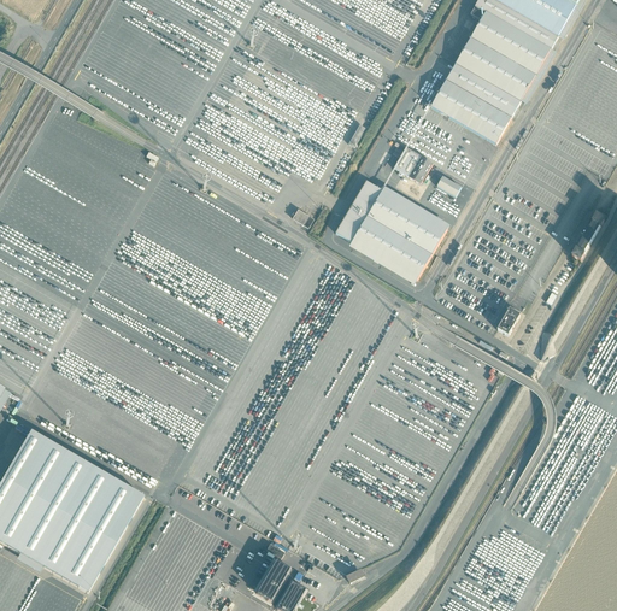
[(397,51),(422,0),(392,0),(398,12),(392,11),(391,28),(386,24),(385,34),(381,40),(388,40),(388,46),(397,51)]
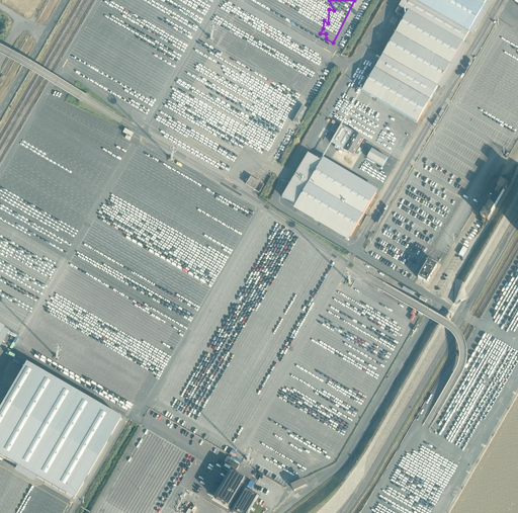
[(361,88),(416,120),(438,83),(463,40),(487,0),(400,0),(395,10),(405,15),(361,88)]
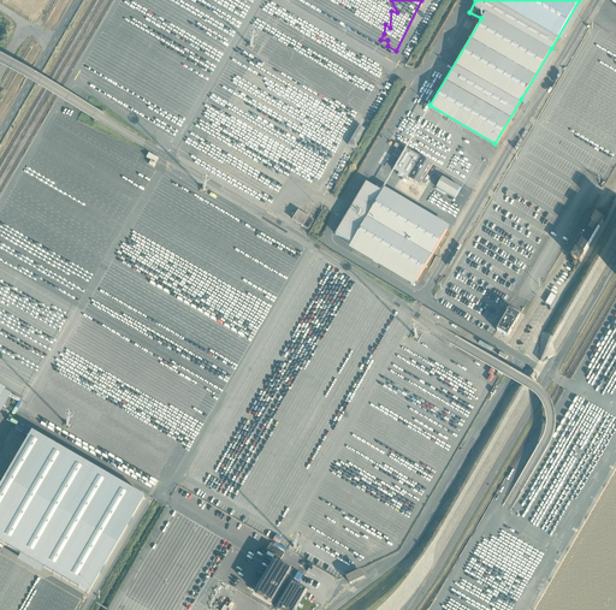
[(111,90),(111,73),(107,73),(107,75),(100,75),(100,90),(111,90)]
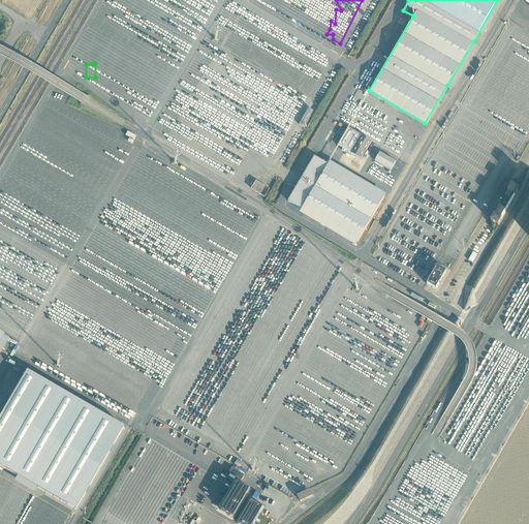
[(281,140),(305,95),(292,88),(293,84),(291,88),(284,84),(282,89),(282,88),(279,88),(274,93),(277,95),(272,97),(273,99),(271,99),(273,101),(273,105),(272,109),(270,108),(268,111),(265,127),(265,129),(266,130),(267,132),(268,130),(271,136),(270,136),(275,137),(276,142),(281,140)]
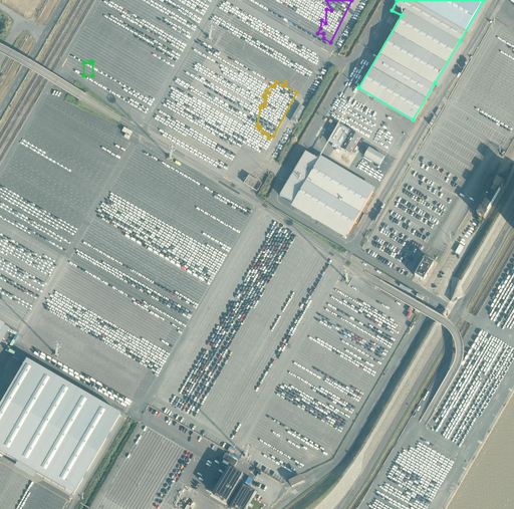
[(300,100),(292,117),(297,119),(305,103),(300,100)]
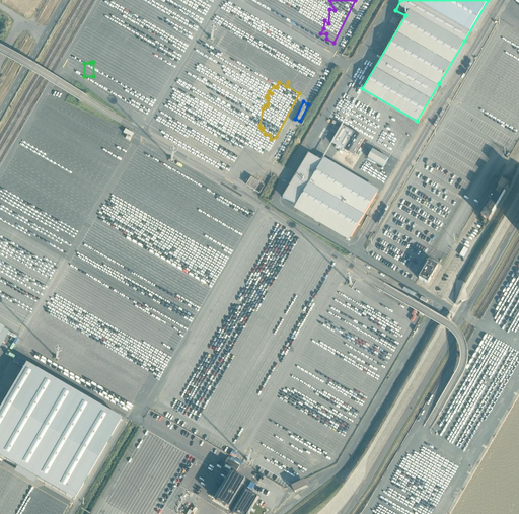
[(400,117),(397,122),(411,128),(414,123),(400,117)]
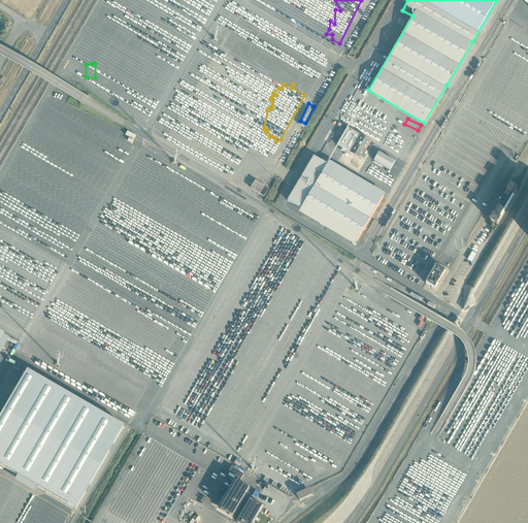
[(360,154),(369,137),(348,124),(337,140),(360,154)]
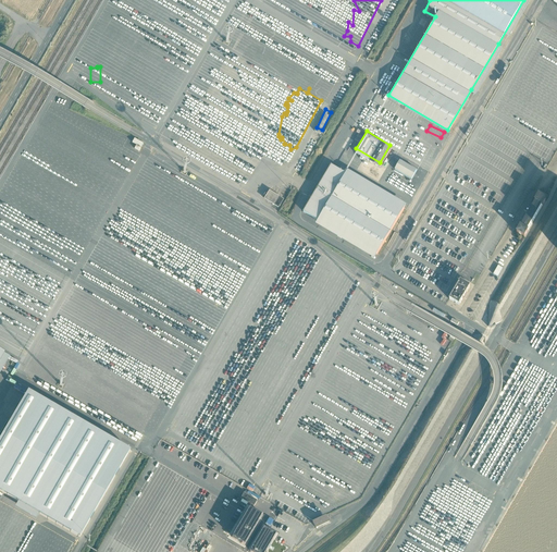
[(133,137),(141,142),(144,138),(135,133),(133,137)]
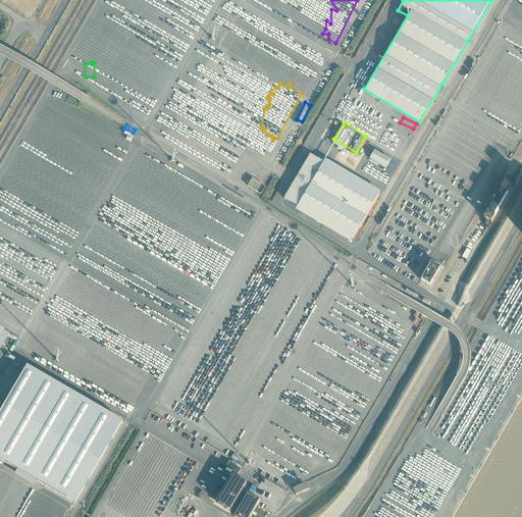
[(372,154),(387,162),(392,155),(377,146),(372,154)]
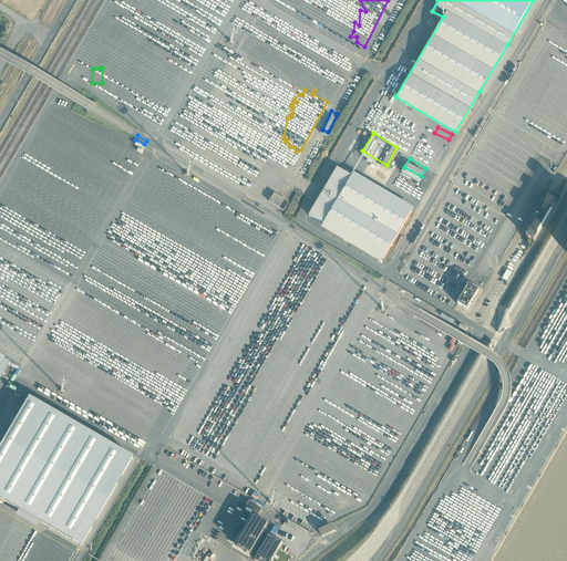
[(326,222),(385,258),(418,205),(358,169),(356,173),(340,164),(312,210),(328,220),(326,222)]
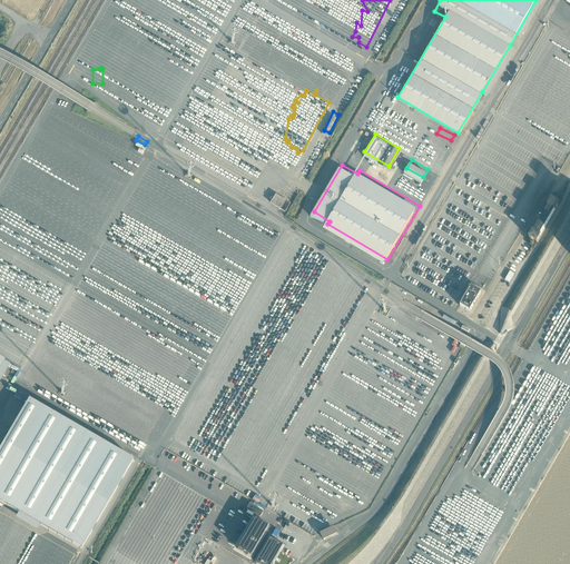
[(272,198),(286,207),(291,199),(276,190),(272,198)]
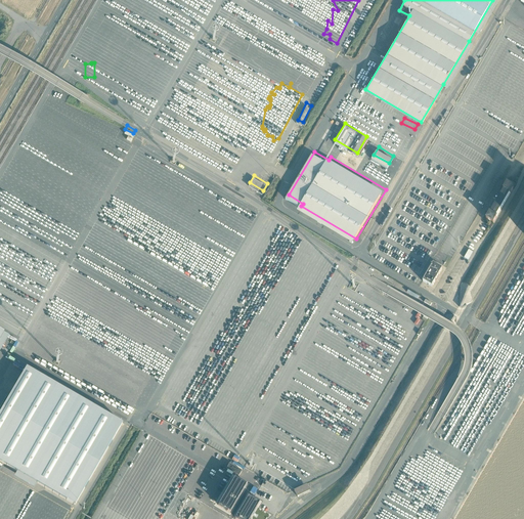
[(494,219),(515,182),(508,178),(499,193),(496,192),(494,197),(496,198),(487,215),(494,219)]
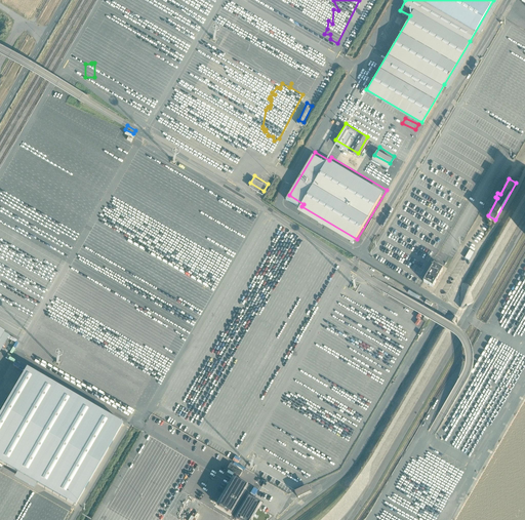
[(99,226),(99,238),(109,238),(114,238),(114,237),(114,234),(110,234),(110,229),(113,229),(113,226),(99,226)]
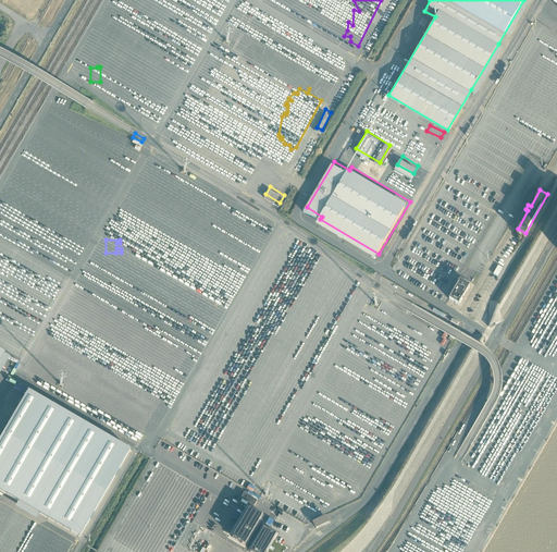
[(498,271),(504,262),(499,260),(494,268),(498,271)]
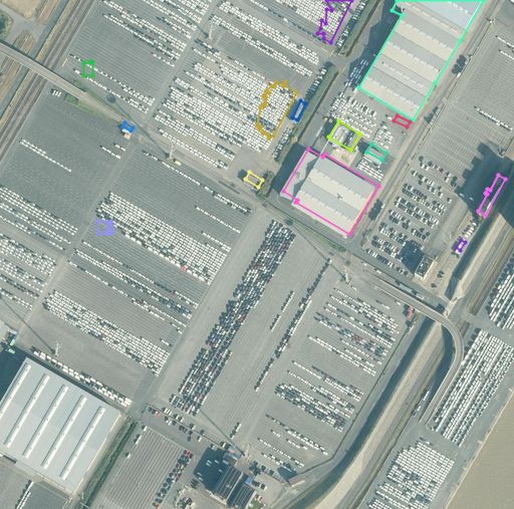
[(425,276),(434,259),(425,254),(416,271),(425,276)]
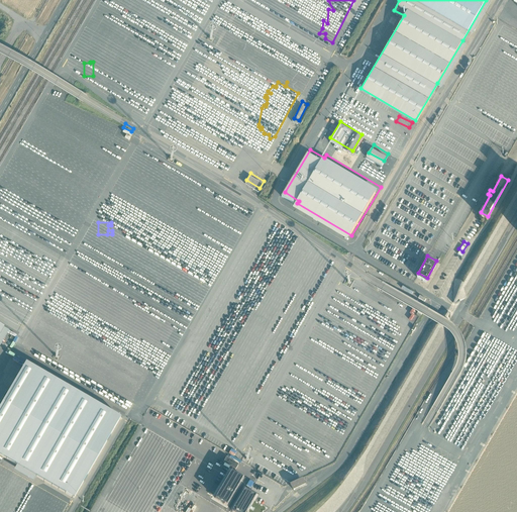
[(118,412),(23,356),(0,396),(0,451),(72,493),(118,412)]
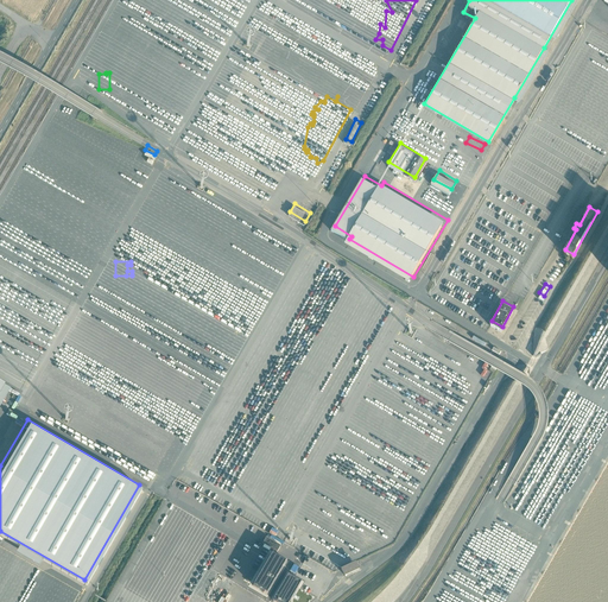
[(282,542),(266,533),(264,538),(278,547),(282,542)]
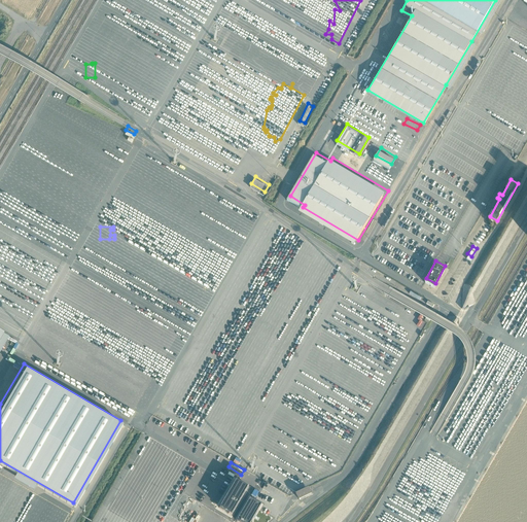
[(250,483),(236,475),(218,503),(233,512),(250,483)]
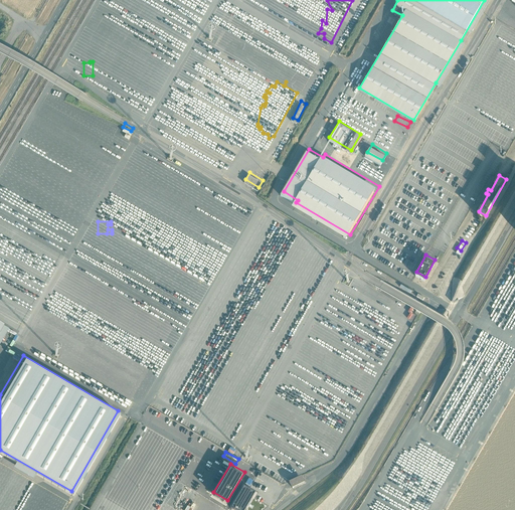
[(304,474),(291,480),(294,485),(306,480),(304,474)]
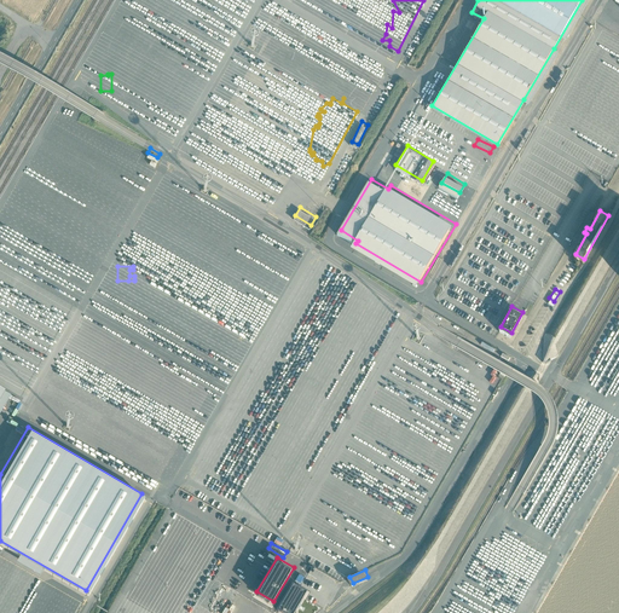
[(294,583),(279,608),(287,612),(293,612),(306,590),(294,583)]
